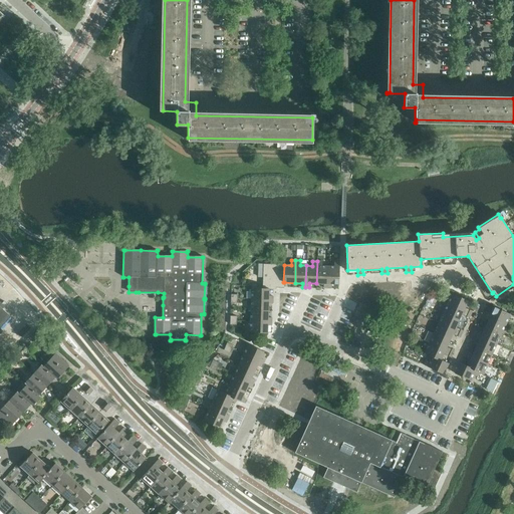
[(322,261),(317,261),(316,283),(323,284),(323,288),(327,288),(328,266),(322,266),(322,261)]
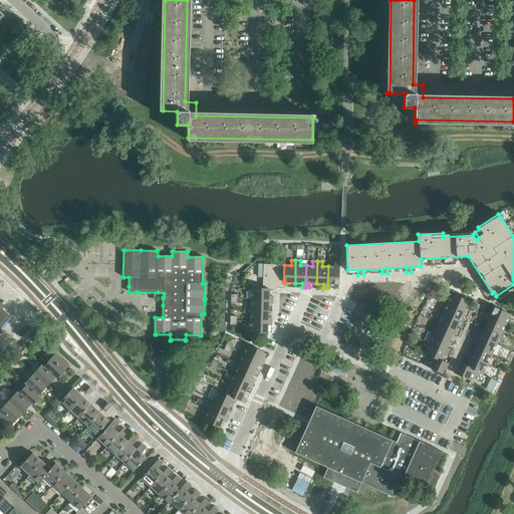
[(334,266),(328,266),(327,288),(331,288),(331,284),(338,284),(339,262),(334,262),(334,266)]
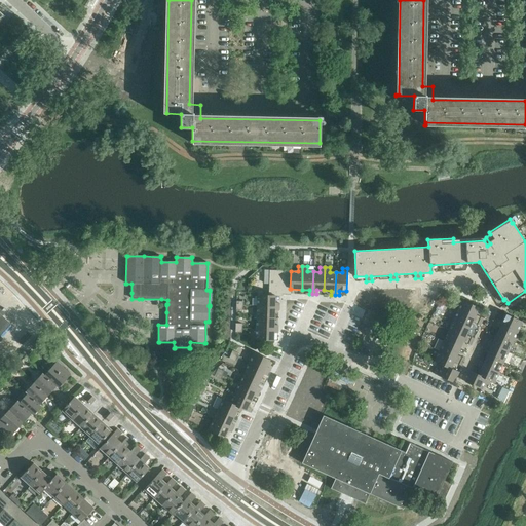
[(269,270),(268,295),(278,295),(278,294),(291,294),(291,289),(290,289),(291,271),(269,270)]
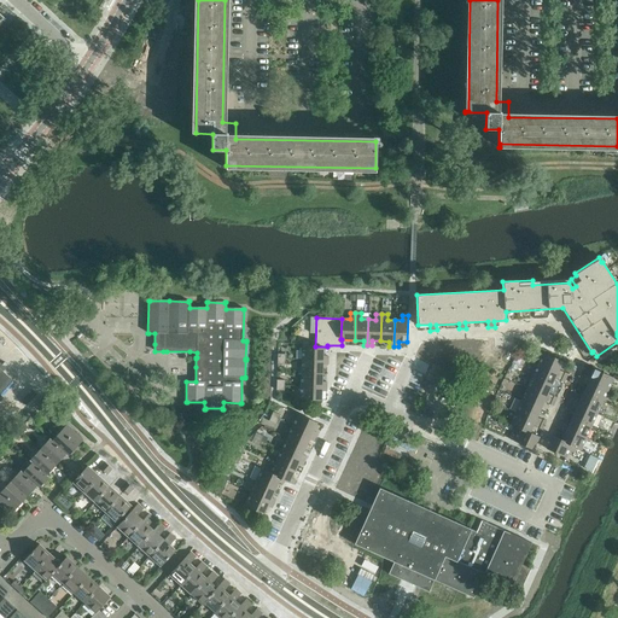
[(302,347),(302,360),(327,361),(327,356),(322,356),(324,348),(327,348),(327,347),(315,347),(302,347)]
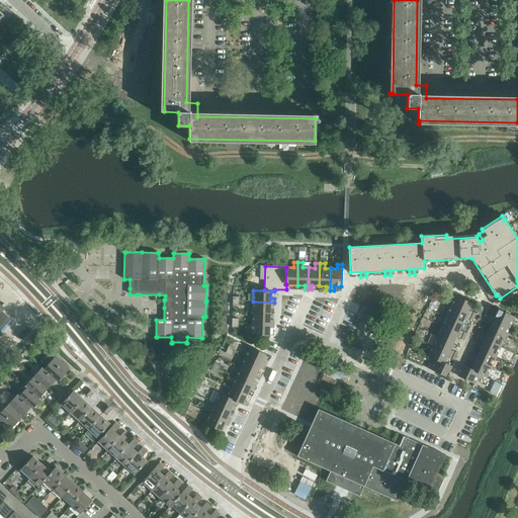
[(455,295),(450,306),(475,317),(476,314),(468,310),(471,303),(455,295)]
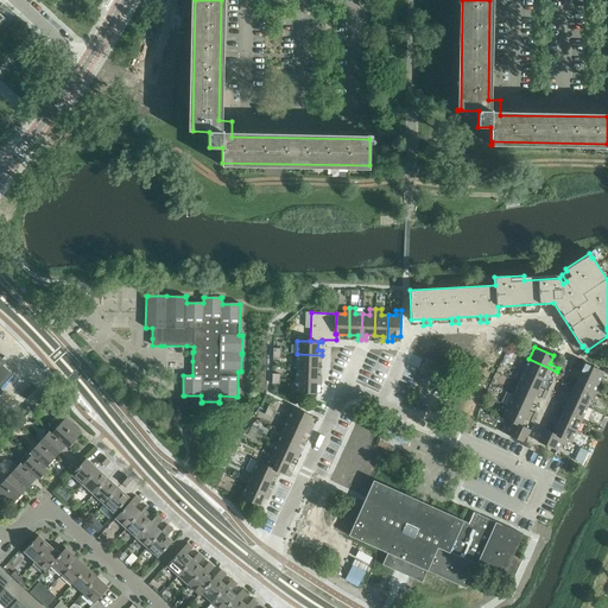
[(297,354),(296,367),(317,367),(317,359),(322,360),(322,355),(297,354)]
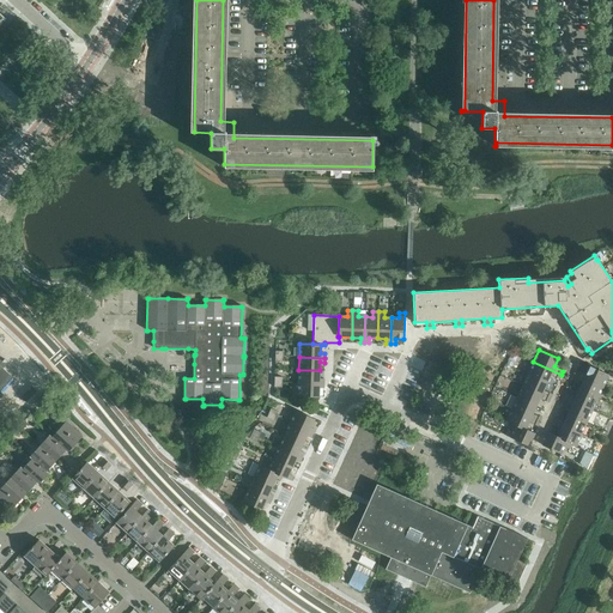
[(0,398),(4,394),(0,392),(13,378),(0,365),(0,364),(2,362),(0,359),(0,398)]
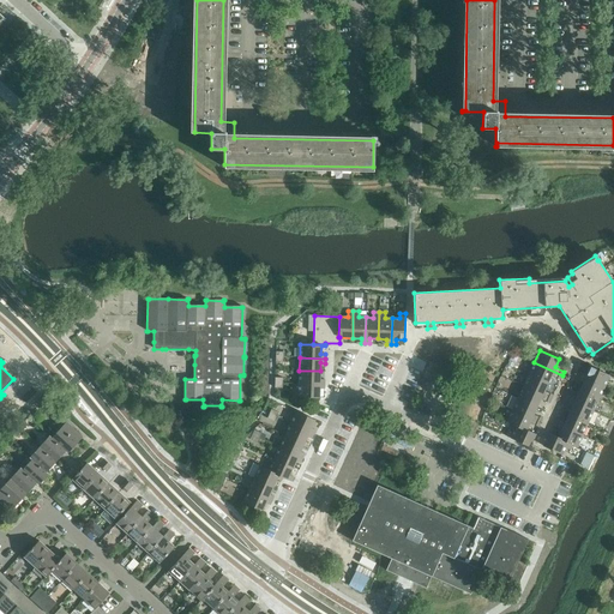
[(534,362),(529,374),(547,384),(551,375),(560,380),(563,375),(534,362)]
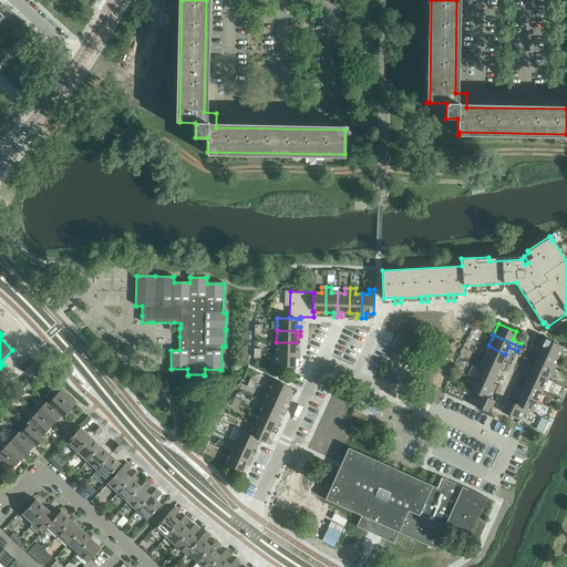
[(533,342),(532,346),(557,358),(563,347),(545,339),(542,347),(533,342)]
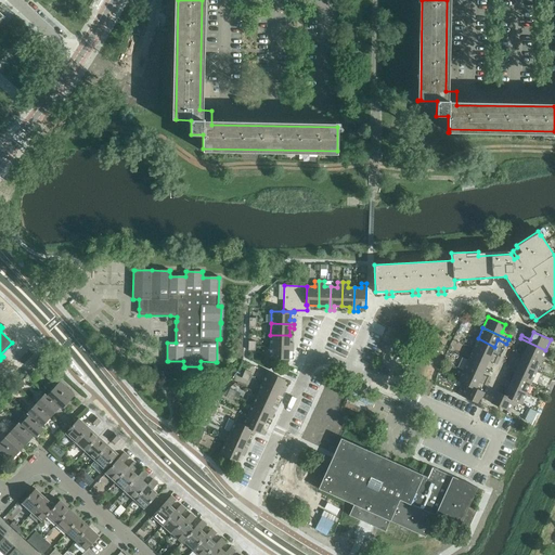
[(270,335),(270,347),(293,347),(294,344),(289,343),(289,335),(270,335)]
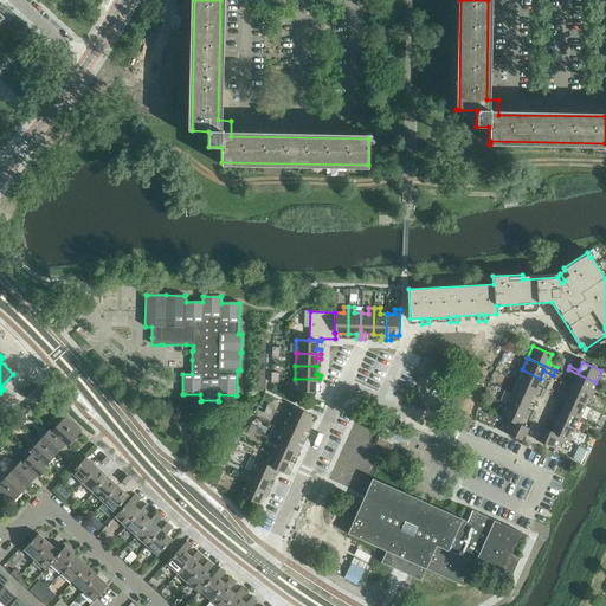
[(522,369),(516,381),(545,394),(546,389),(537,386),(540,379),(522,369)]
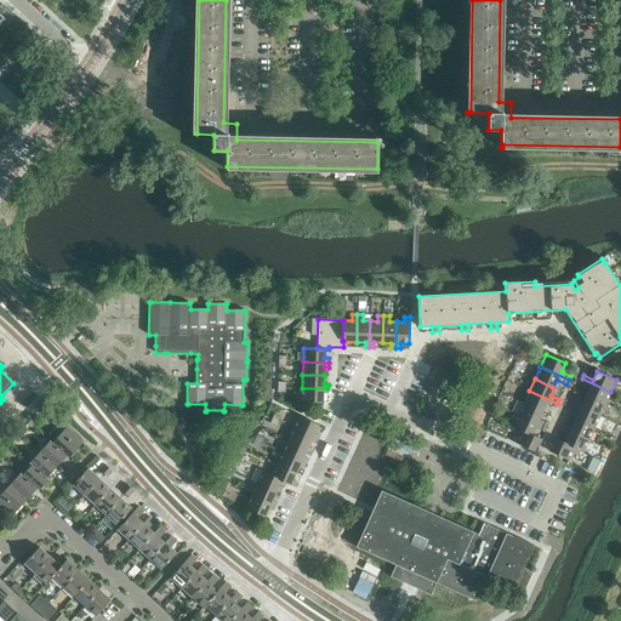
[(590,387),(586,396),(605,404),(610,392),(582,379),(580,383),(590,387)]
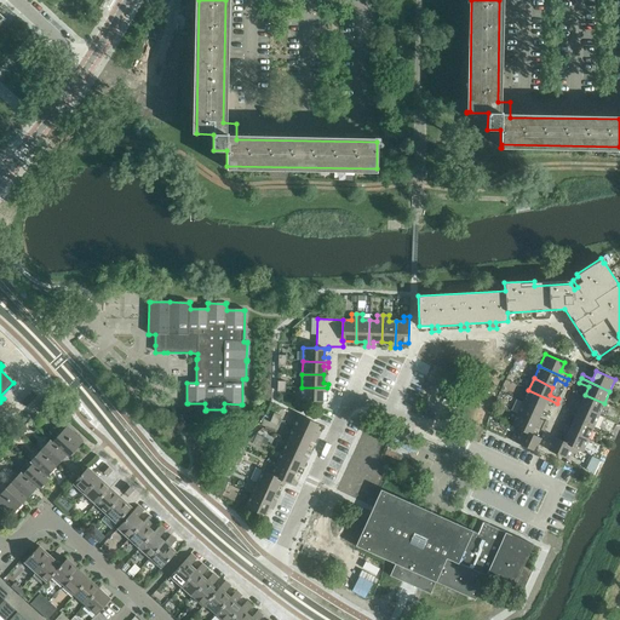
[(327,388),(302,388),(302,401),(322,402),(322,392),(327,392),(327,388)]
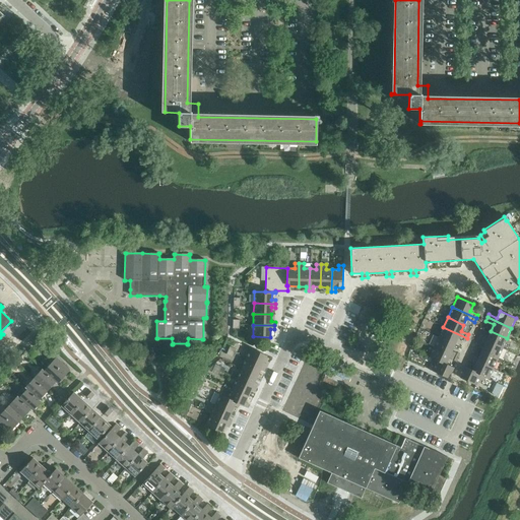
[(443,327),(439,337),(454,344),(457,338),(465,341),(467,338),(443,327)]
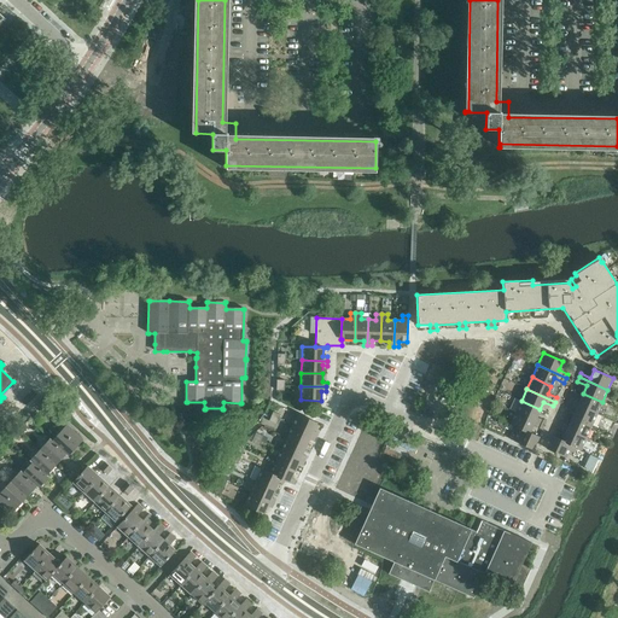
[(38,395),(31,390),(21,401),(27,406),(38,395)]
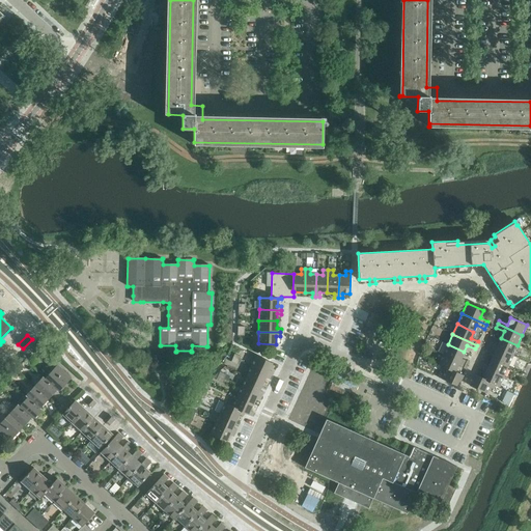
[(491,341),(488,344),(512,356),(518,345),(501,338),(498,344),(491,341)]
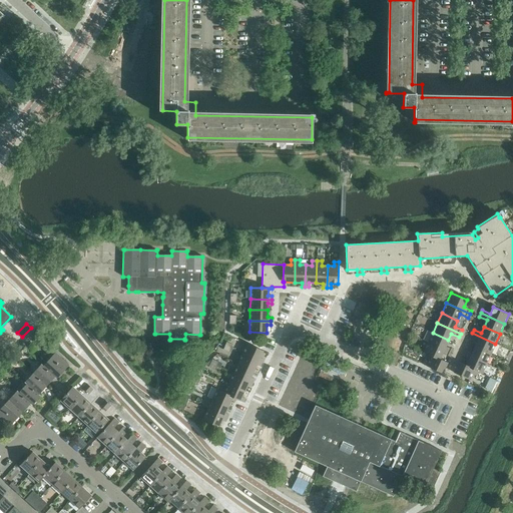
[(48,339),(40,331),(35,336),(44,344),(48,339)]
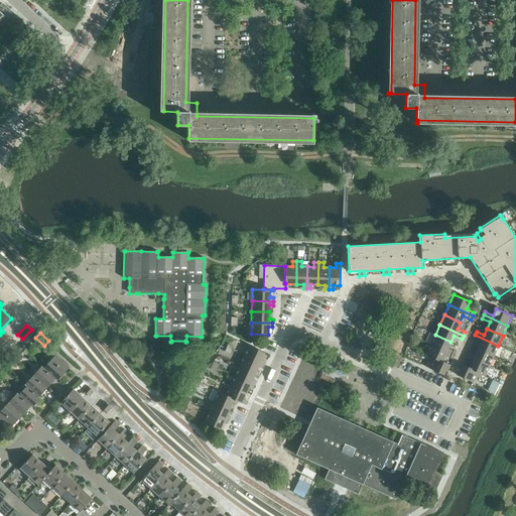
[(435,335),(430,345),(455,355),(456,352),(448,349),(450,342),(435,335)]
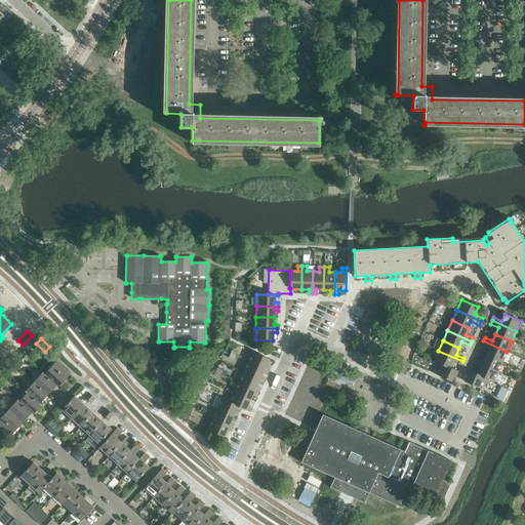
[(489,348),(486,354),(502,362),(507,352),(483,340),(481,345),(489,348)]
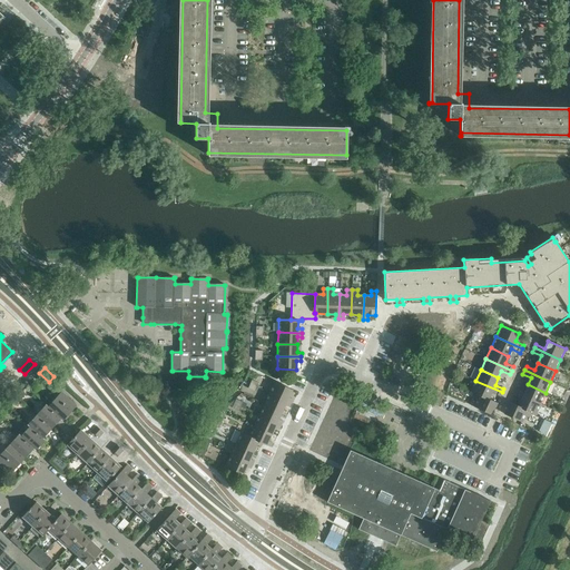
[(470,392),(474,393),(489,399),(491,392),(500,396),(502,392),(475,381),(470,392)]
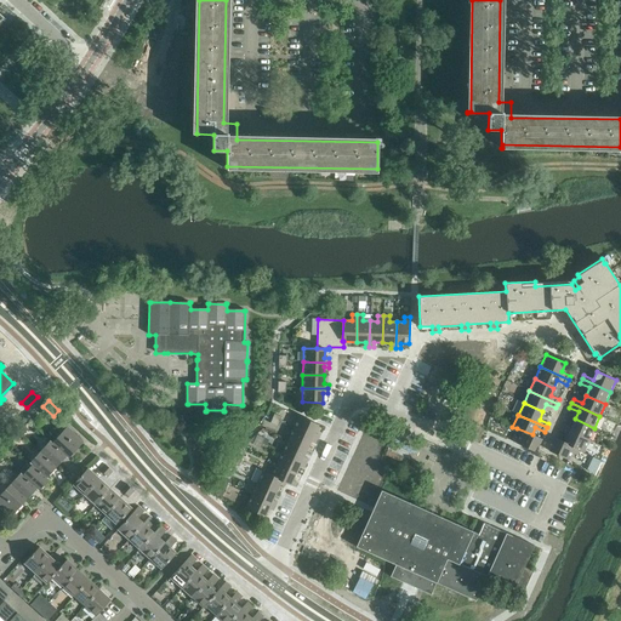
[(300,416),(294,428),(317,439),(319,436),(314,433),(318,425),(300,416)]
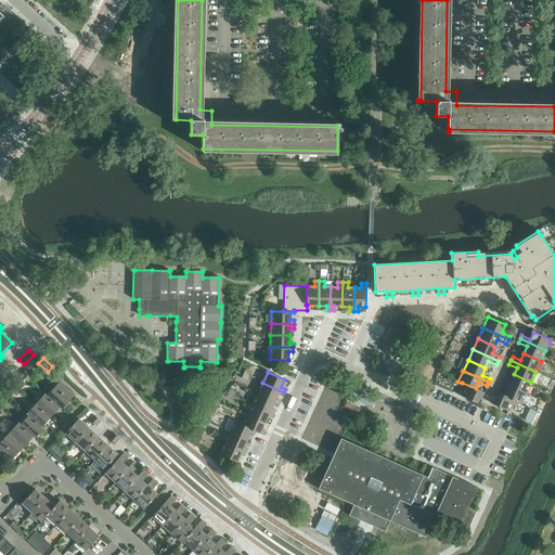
[(502,377),(501,382),(526,394),(531,383),(514,374),(511,382),(502,377)]
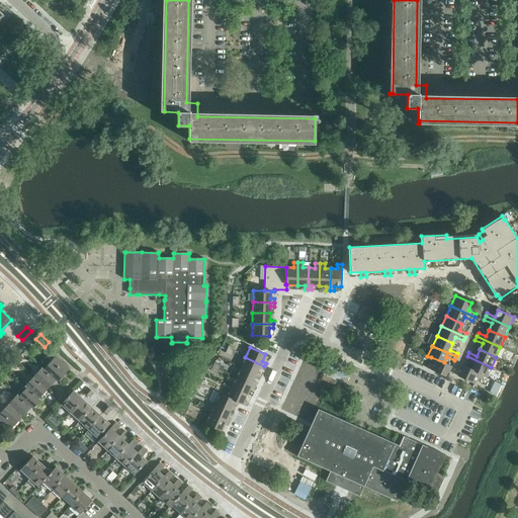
[(56,356),(44,369),(55,380),(57,382),(69,368),(56,356)]
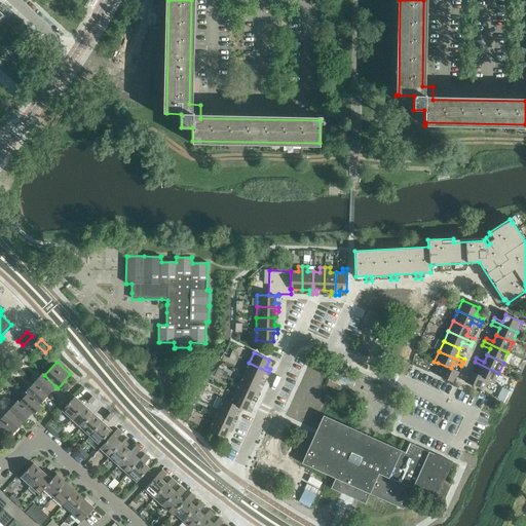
[(481,369),(478,375),(491,380),(490,381),(494,383),(498,373),(475,362),(473,365),(481,369)]
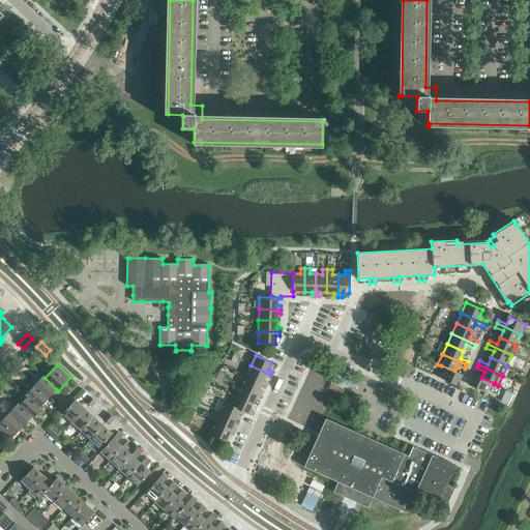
[(251,365),(245,376),(262,383),(265,377),(269,379),(270,375),(251,365)]
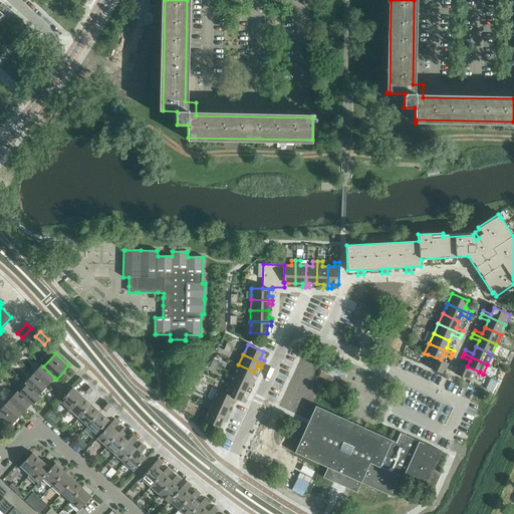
[(428,354),(426,358),(430,360),(428,366),(443,374),(448,363),(441,359),(428,354)]
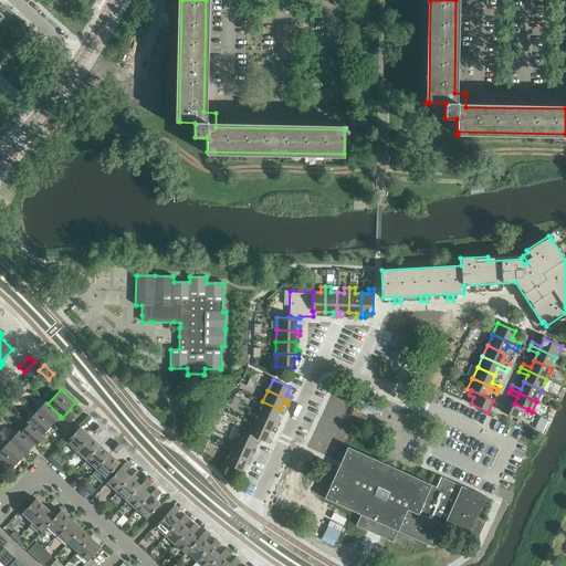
[(375,411),(380,413),(383,408),(360,399),(354,415),(370,421),(375,411)]
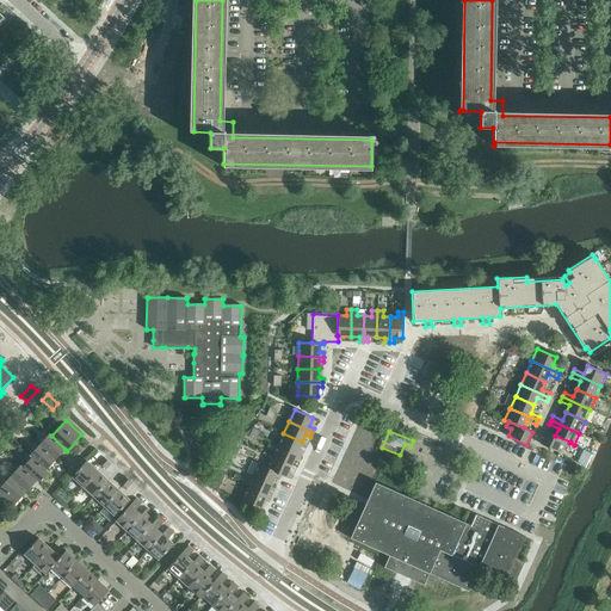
[(571,442),(555,436),(547,431),(541,444),(559,452),(562,445),(568,448),(569,443),(571,442)]
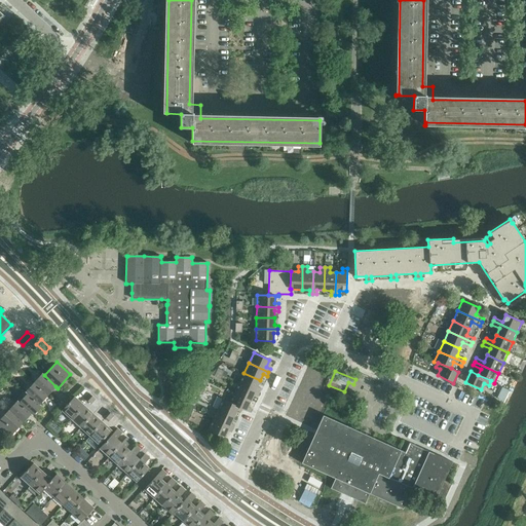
[(42,373),(34,383),(47,396),(55,386),(44,375),(42,373)]
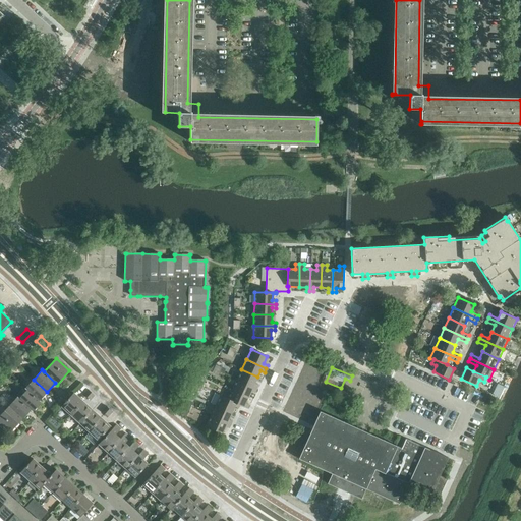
[(241,369),(237,380),(256,389),(258,385),(254,384),(257,377),(241,369)]
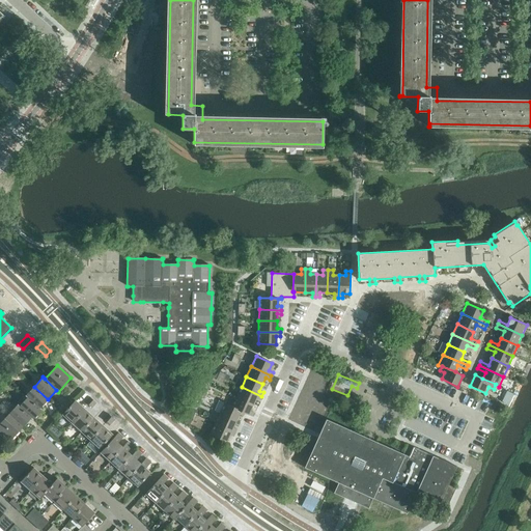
[(14,391),(7,386),(2,391),(8,396),(14,391)]
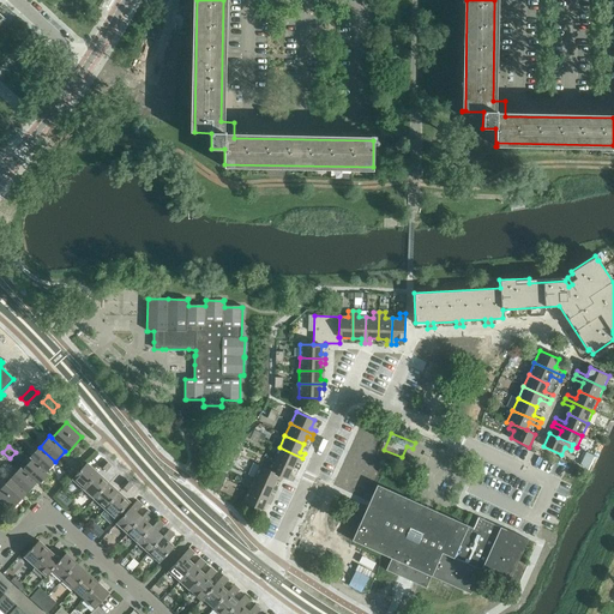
[(40,447),(30,458),(31,459),(32,459),(46,473),(47,471),(55,462),(40,447)]
